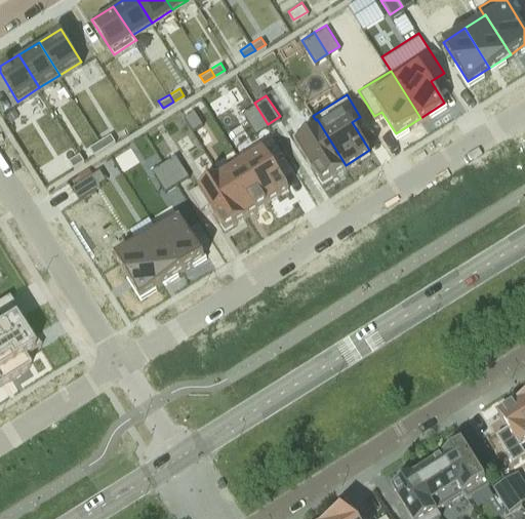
[(254,103),(242,110),(255,131),(268,124),(254,103)]
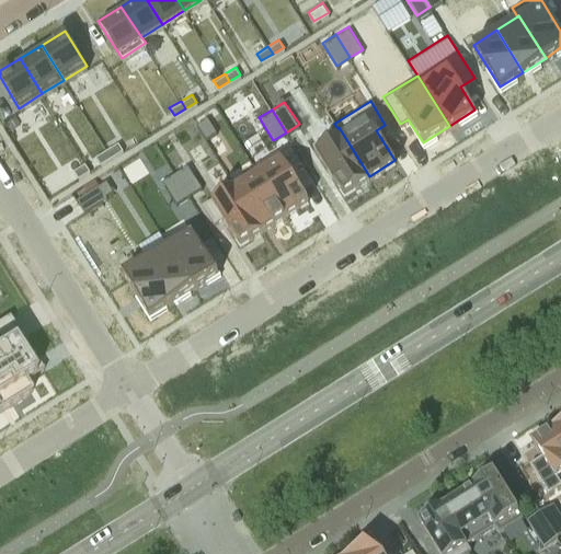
[(207,115),(196,122),(205,137),(216,130),(207,115)]
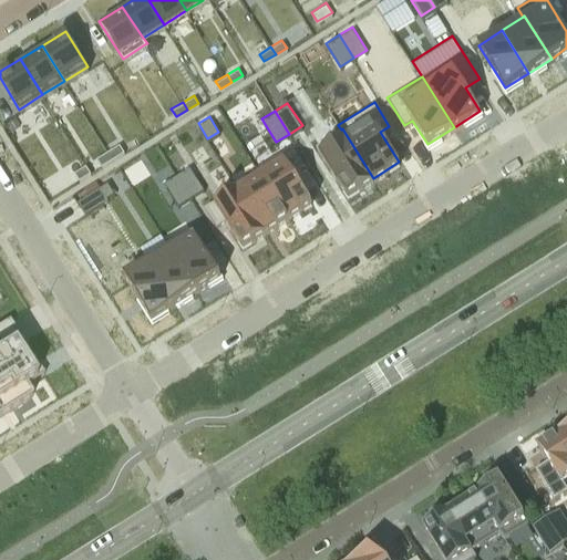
[(341,130),(316,145),(347,195),(373,178),(342,128),(341,130)]
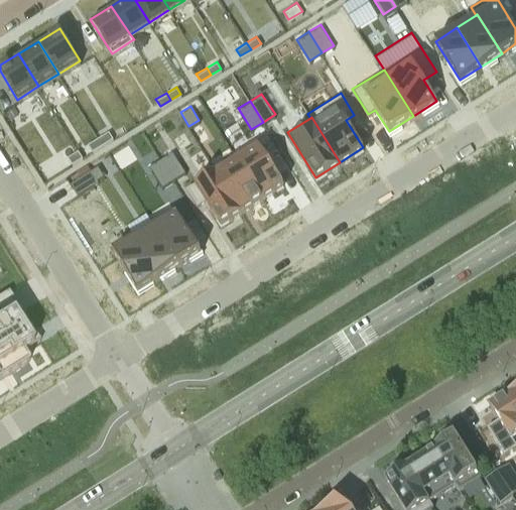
[(108,129),(98,136),(102,143),(113,136),(108,129)]
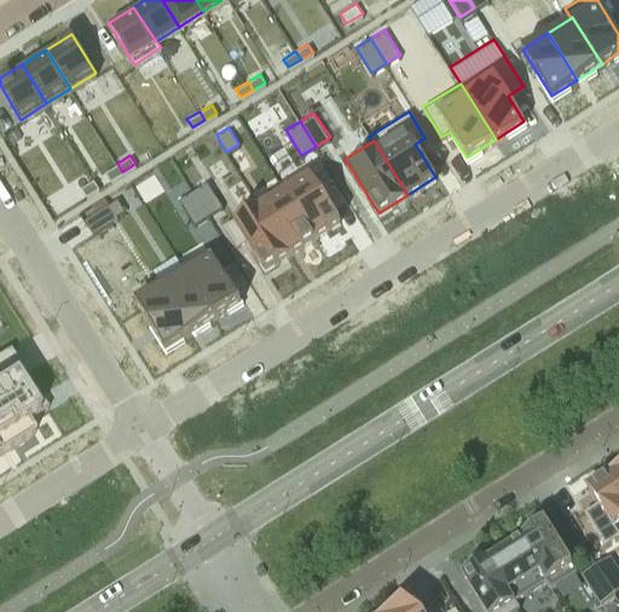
[(117,163),(105,171),(110,179),(122,172),(117,163)]
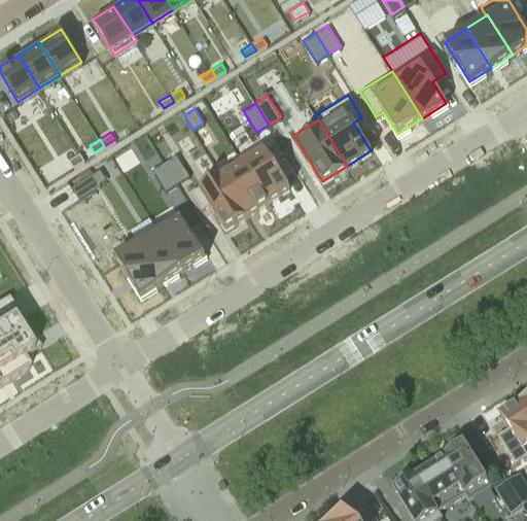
[(239,154),(238,155),(240,160),(241,159),(268,201),(289,187),(260,141),(239,154)]
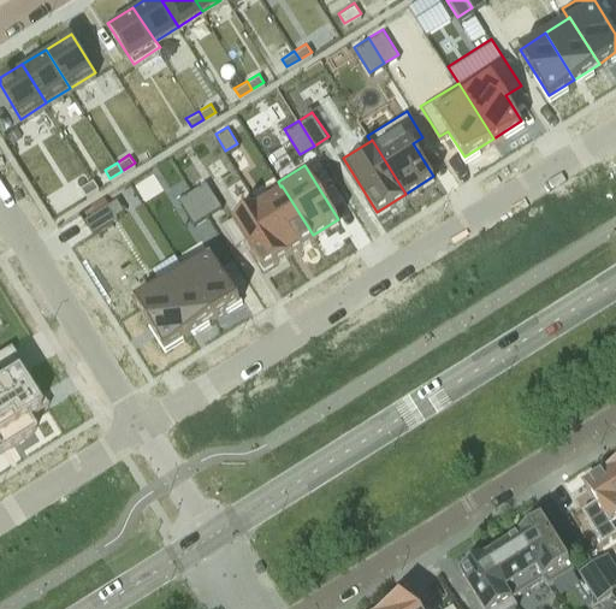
[(93,177),(81,185),(86,194),(98,185),(93,177)]
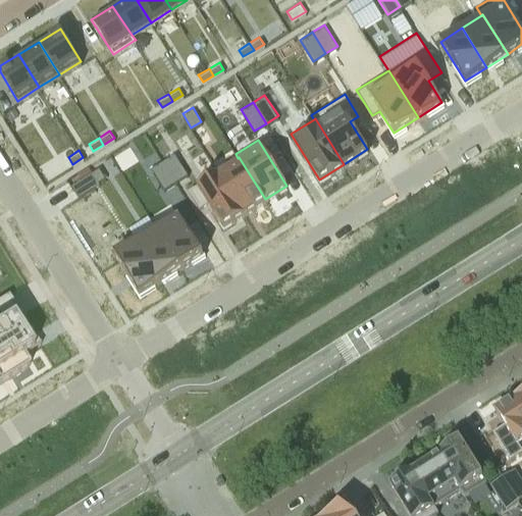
[(174,151),(162,159),(175,181),(188,172),(174,151)]
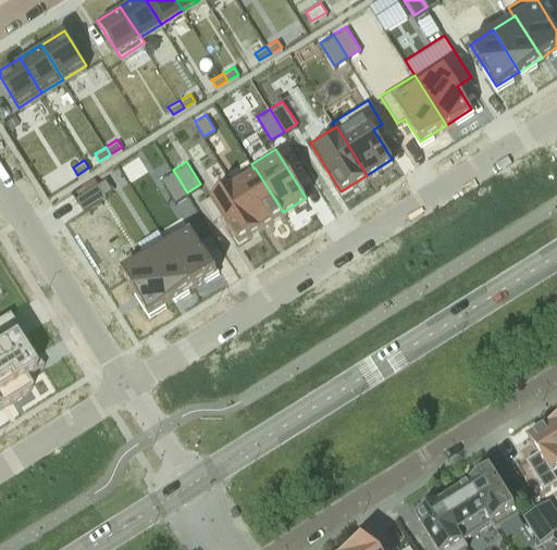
[(254,169),(233,182),(261,226),(283,212),(255,167),(254,169)]
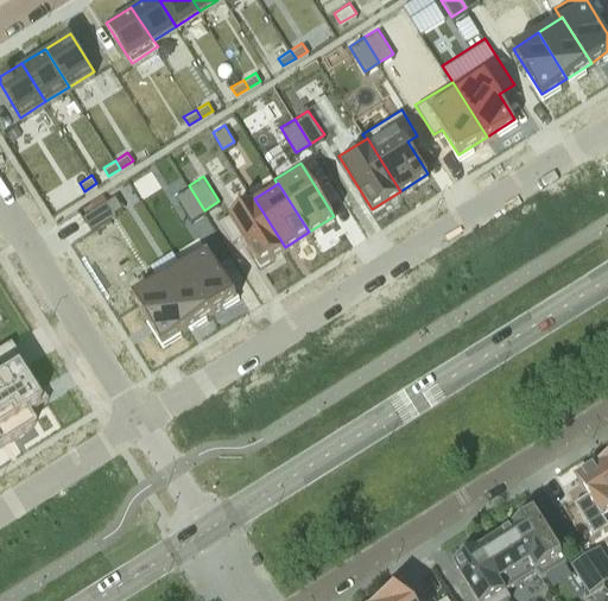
[(189,185),(175,194),(190,219),(204,210),(189,185)]
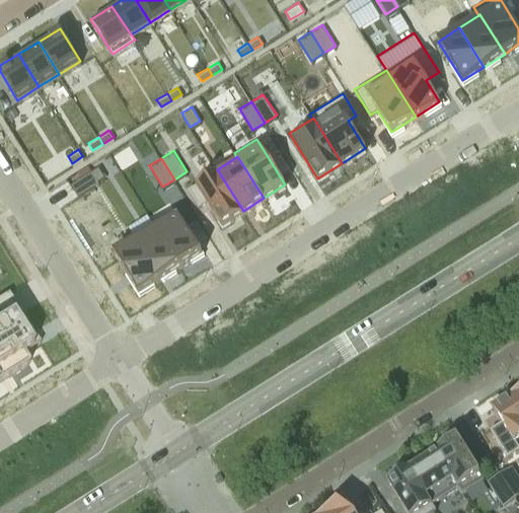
[(98,164),(91,168),(97,178),(104,174),(98,164)]
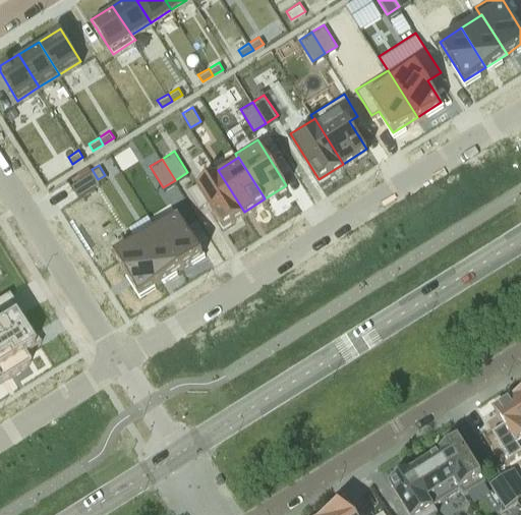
[(92,169),(70,183),(77,194),(99,181),(98,179),(92,169)]
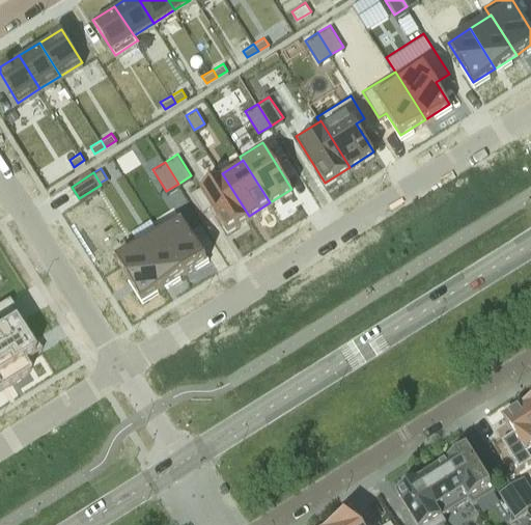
[(222,173),(192,192),(203,211),(211,205),(226,229),(249,216),(222,173)]
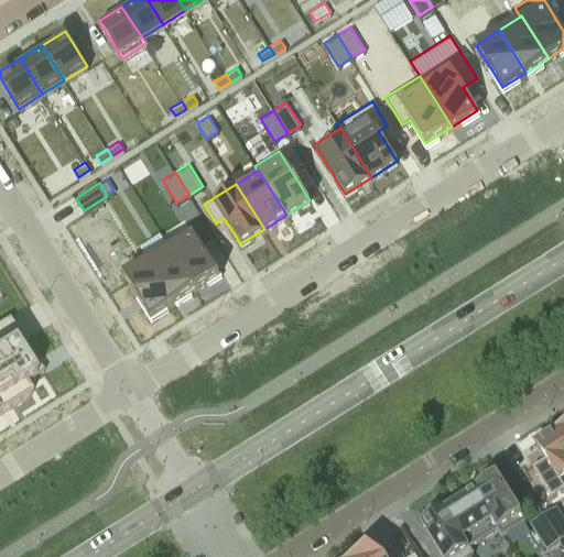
[(193,230),(170,244),(196,287),(219,273),(193,230)]
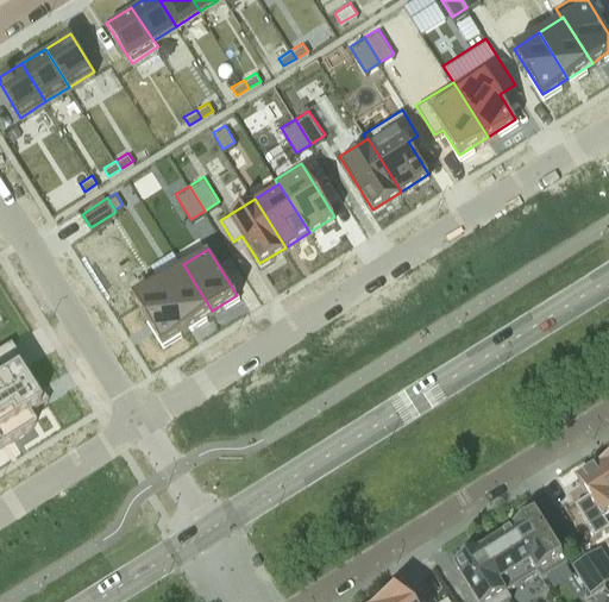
[(159,280),(158,280),(188,326),(212,311),(183,264),(159,280)]
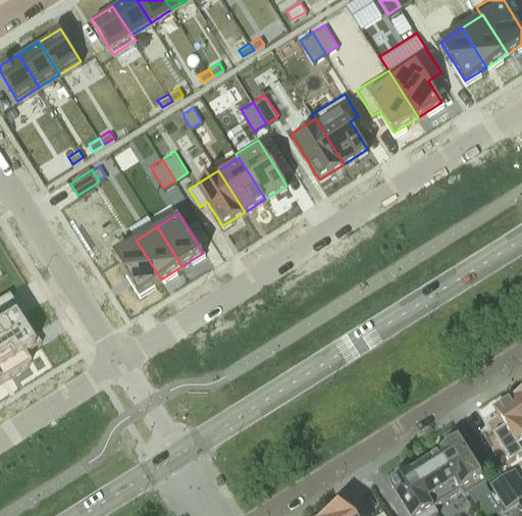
[(134,236),(111,250),(139,293),(161,279),(136,240),(137,240),(135,236),(134,236)]
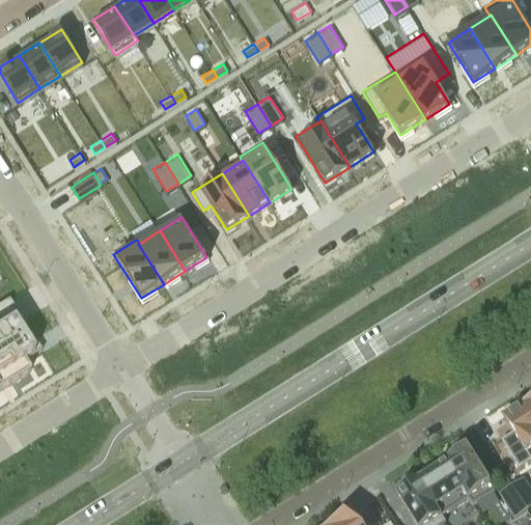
[(0,327),(0,386),(29,368),(23,359),(32,353),(11,321),(0,327)]
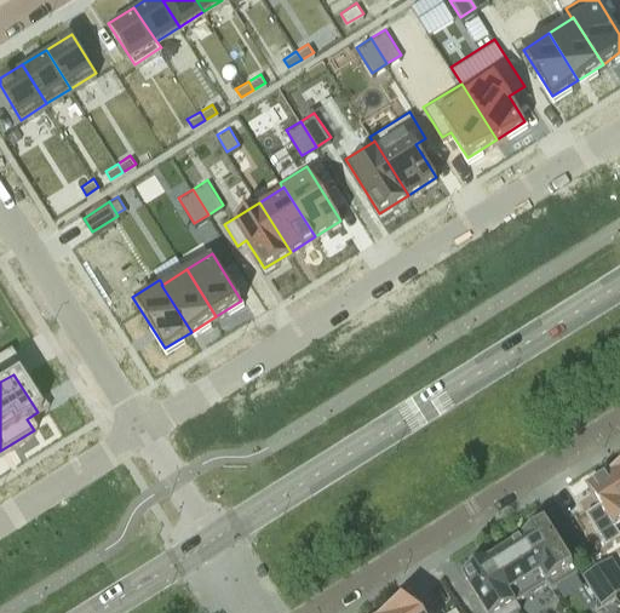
[(598,502),(585,510),(604,542),(619,532),(619,471),(615,465),(587,483),(598,502)]
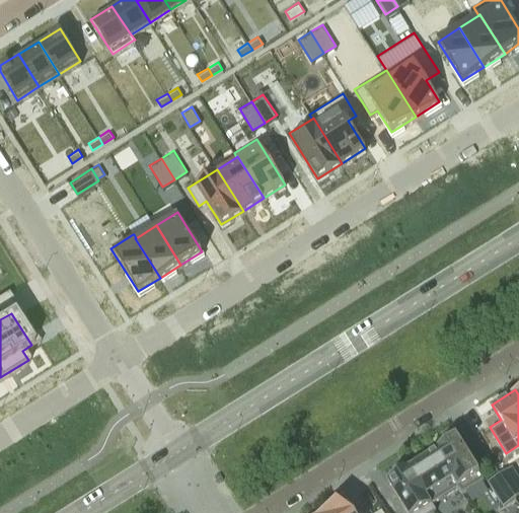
[(484,477),(456,434),(435,447),(458,485),(462,490),(484,477)]
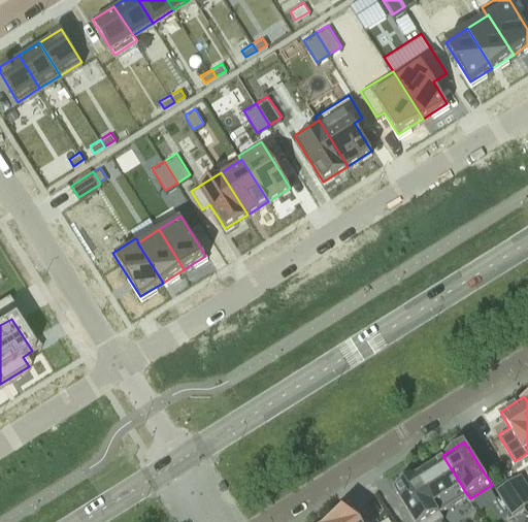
[(466,493),(442,455),(415,472),(438,511),(466,493)]
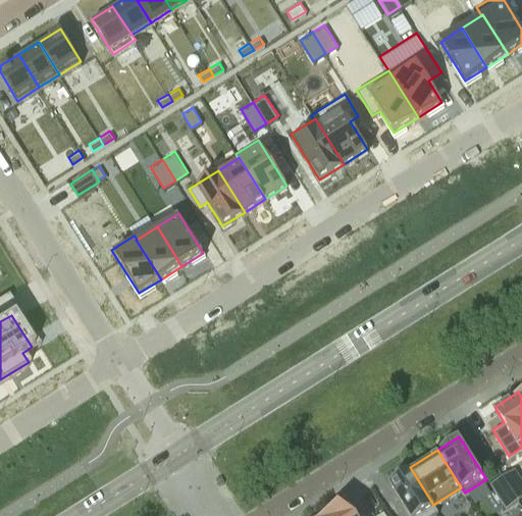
[(427,515),(436,510),(433,505),(410,467),(388,480),(410,515),(427,515)]
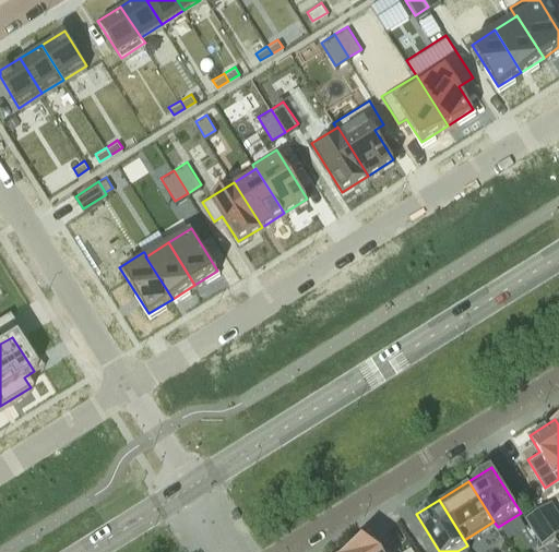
[(558,528),(558,513),(551,501),(539,510),(554,532),(558,528)]
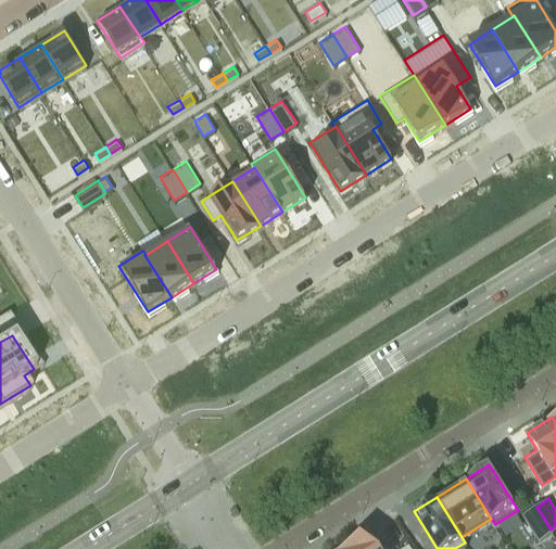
[(551,530),(536,507),(523,514),(538,537),(551,530)]
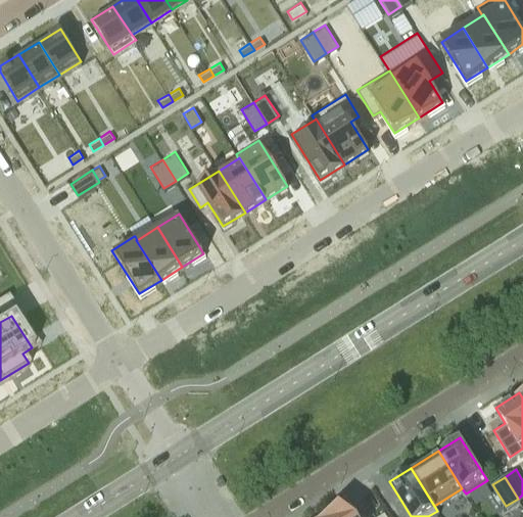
[(357,516),(347,501),(323,516),(357,516)]
